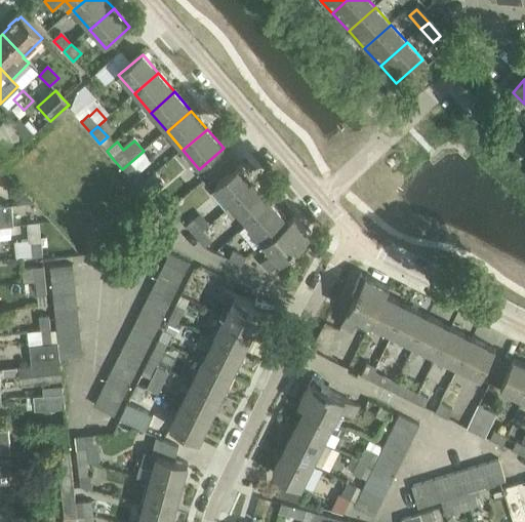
[(130,163),(122,169),(131,179),(138,188),(146,182),(138,173),(151,163),(142,153),(129,163),(130,163)]
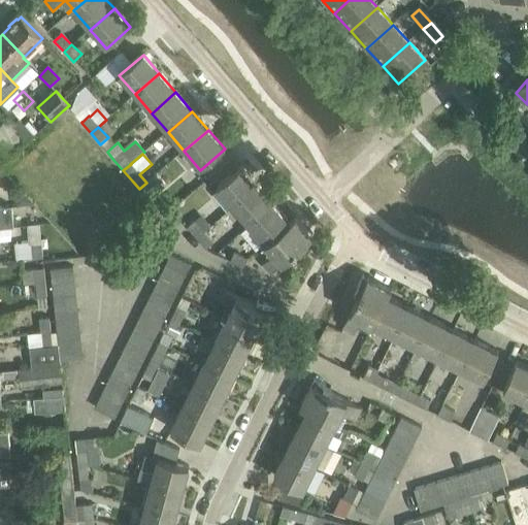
[(217,189),(232,207),(257,186),(240,167),(217,189)]
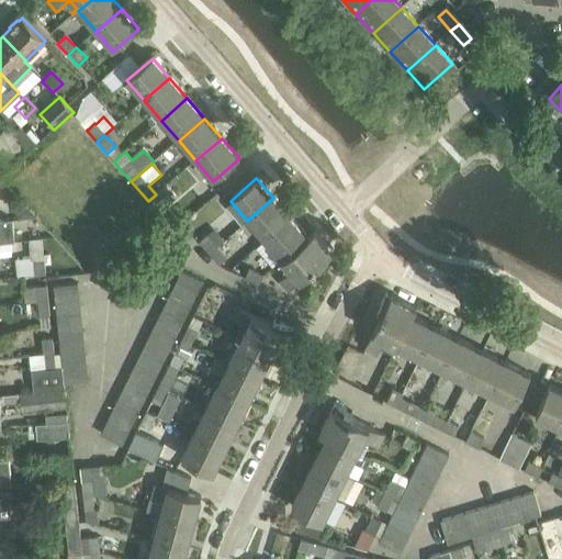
[(148,201),(158,212),(158,213),(166,207),(167,208),(178,199),(166,187),(156,194),(148,201)]
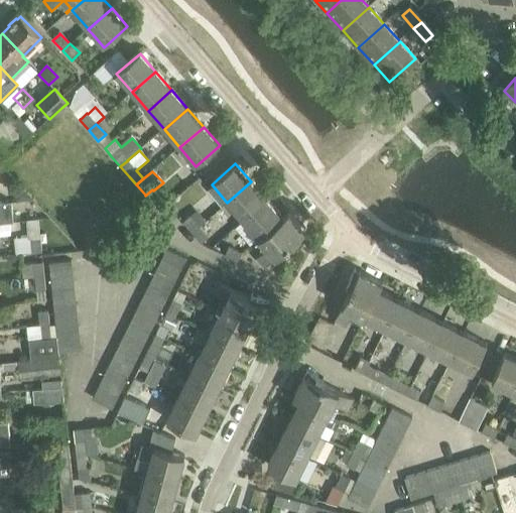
[(267,201),(251,181),(227,203),(244,222),(267,201)]
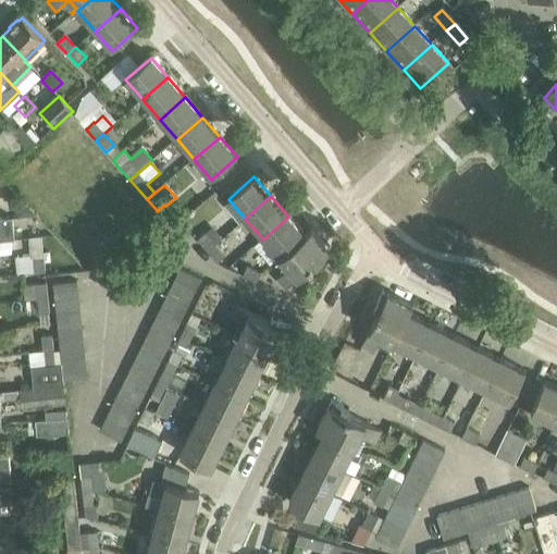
[(306,236),(288,217),(263,239),(280,258),(306,236)]
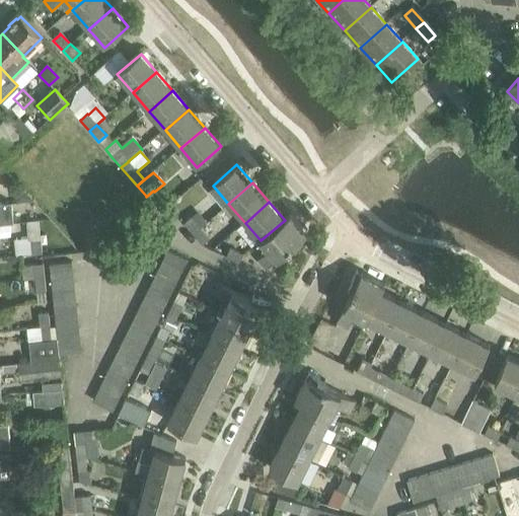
[(0,205),(0,226),(10,225),(14,225),(13,224),(11,205),(11,204),(0,205)]
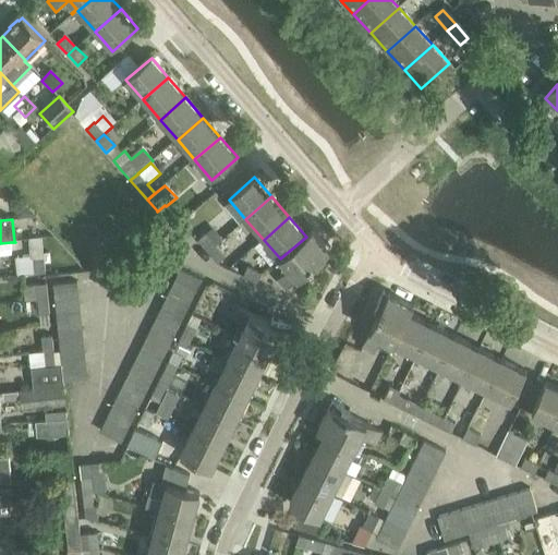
[(280,258),(276,263),(280,267),(286,273),(277,280),(286,290),(314,265),(318,269),(334,256),(330,252),(316,236),(312,231),(306,237),(280,258)]
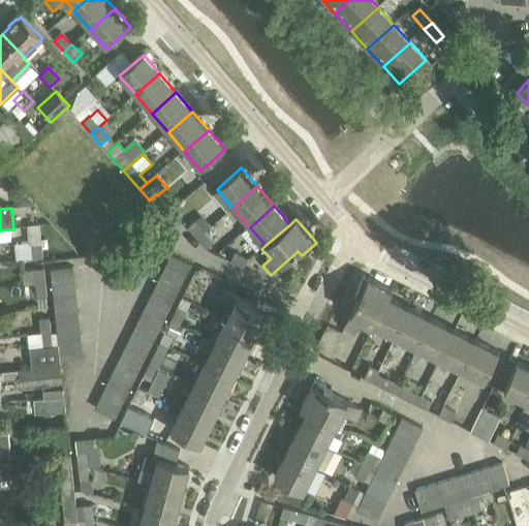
[(194,222),(187,228),(193,236),(200,229),(194,222)]
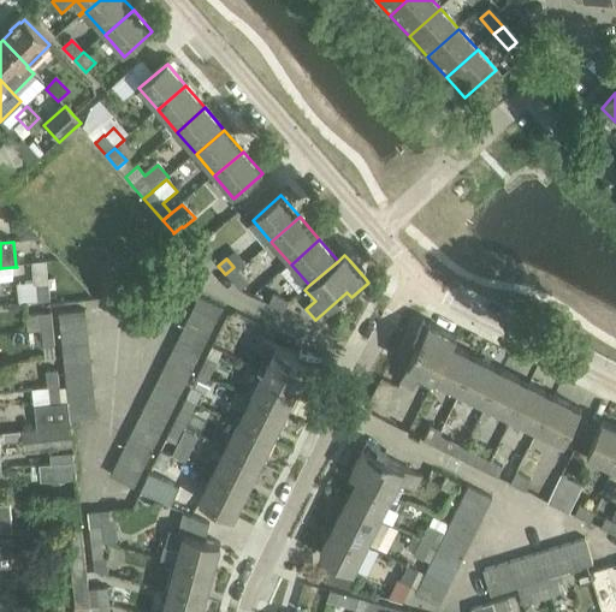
[(46,263),(31,265),(34,284),(16,286),(18,306),(40,303),(49,303),(48,286),(46,263)]
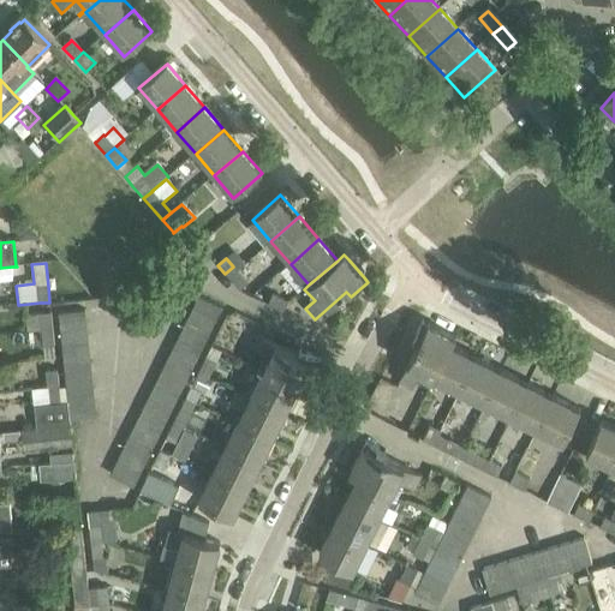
[(12,267),(0,268),(0,282),(13,282),(12,267)]
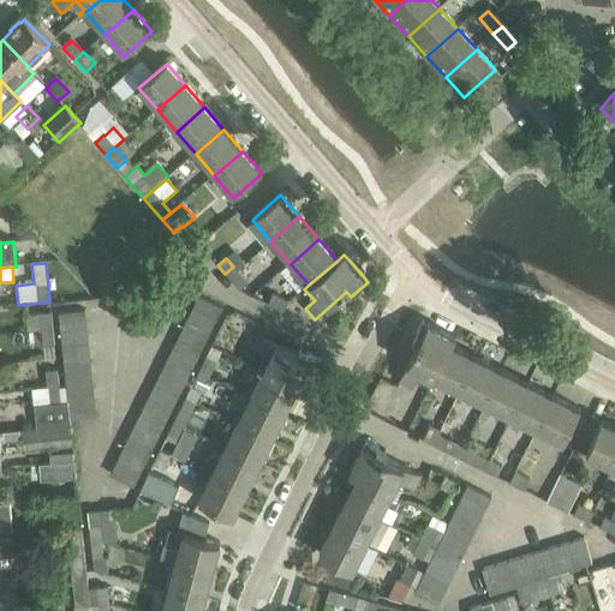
[(233,267),(225,274),(239,292),(248,285),(237,271),(233,267)]
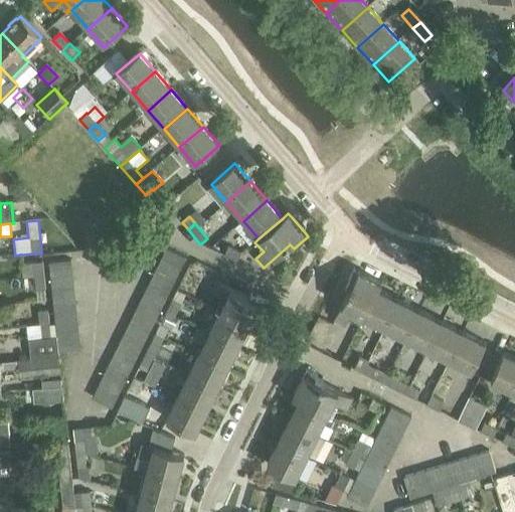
[(228,248),(224,257),(236,263),(240,254),(228,248)]
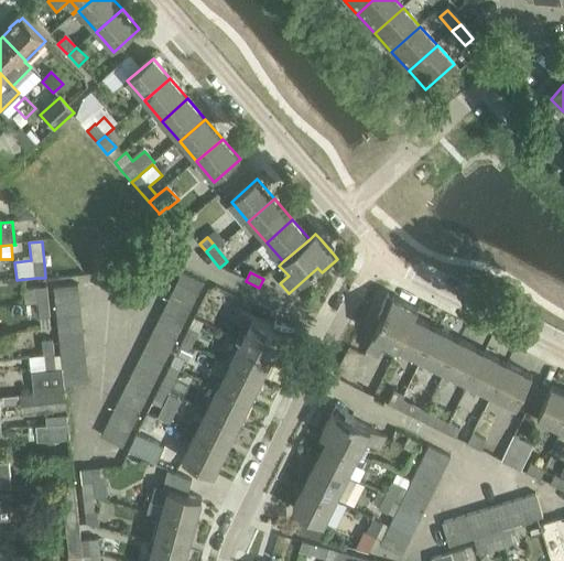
[(199,297),(205,286),(183,274),(177,286),(199,297)]
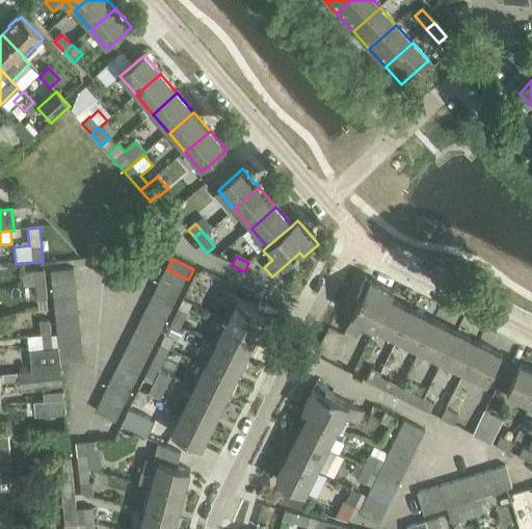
[(167,269),(162,280),(183,290),(188,280),(167,269)]
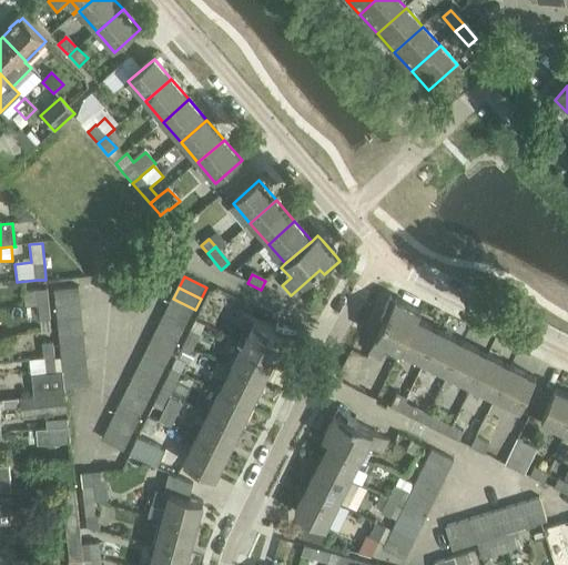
[(80,301),(79,289),(53,292),(56,304),(80,301)]
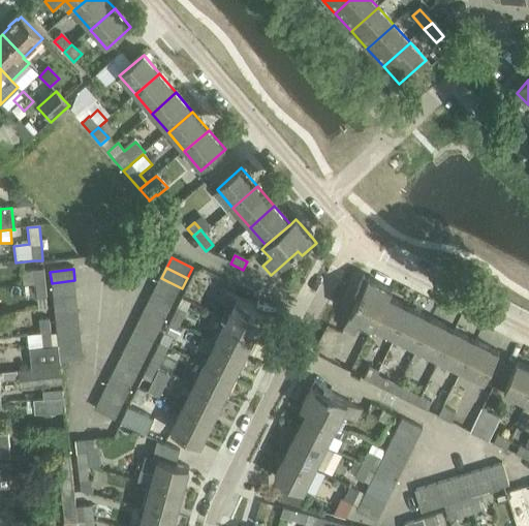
[(43,270),(33,272),(35,285),(45,284),(43,271),(43,270)]
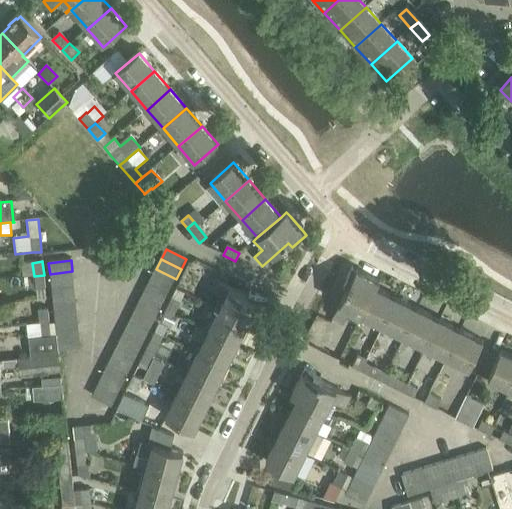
[(156,269),(151,279),(171,289),(176,279),(156,269)]
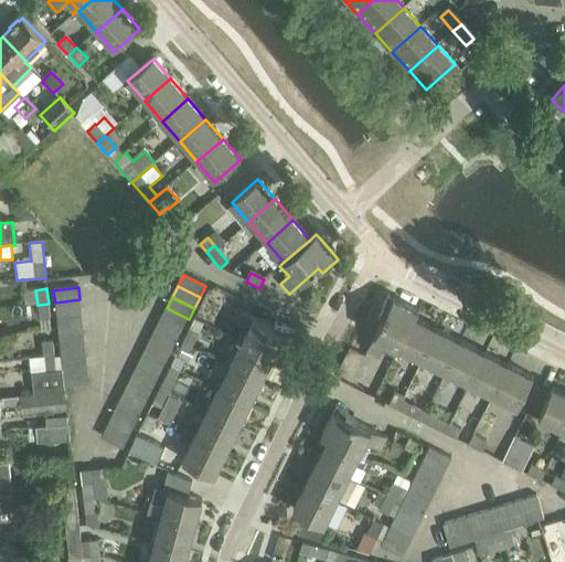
[(81,311),(80,299),(55,303),(56,315),(81,311)]
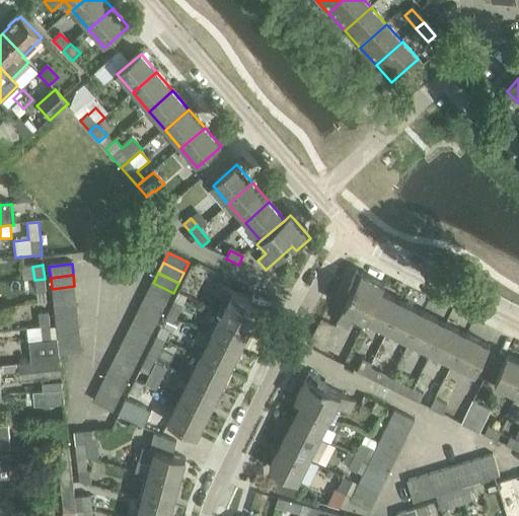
[(353,292),(337,323),(348,329),(353,319),(365,325),(367,320),(380,293),(384,287),(361,275),(353,292)]
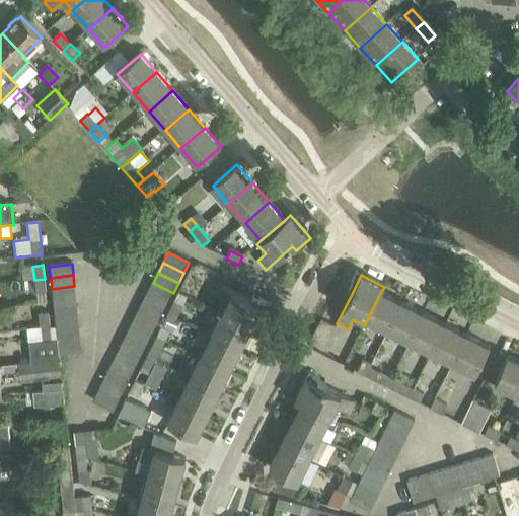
[(45,279),(34,280),(35,294),(46,293),(45,279)]
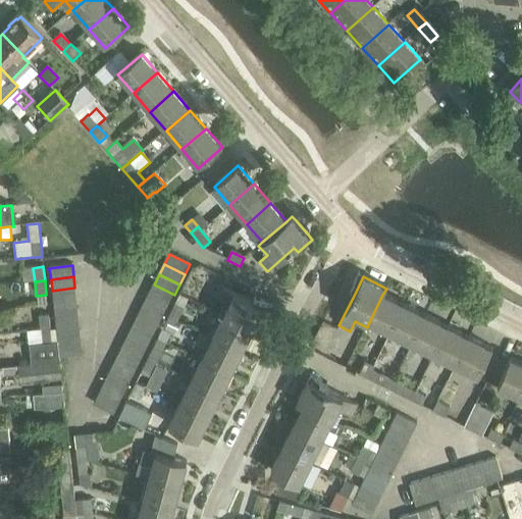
[(154,284),(149,295),(169,305),(174,295),(154,284)]
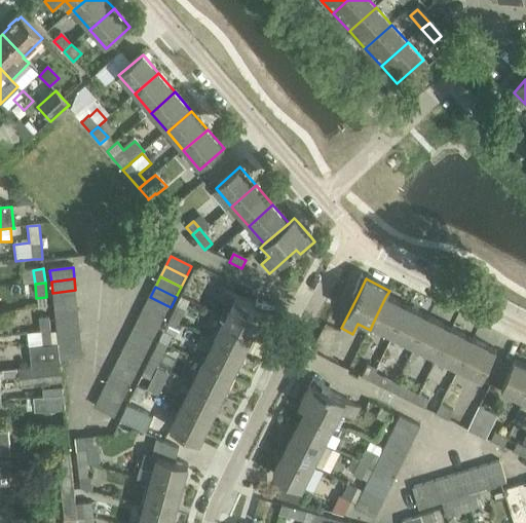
[(76,301),(75,290),(52,293),(53,304),(76,301)]
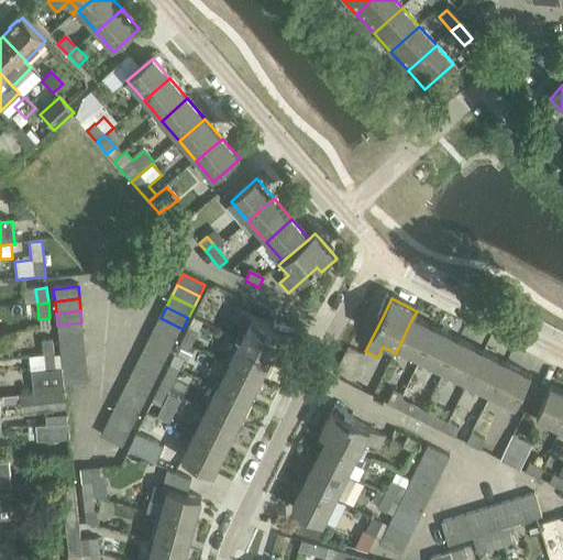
[(242,327),(235,340),(241,342),(272,358),(278,361),(290,337),(238,310),(232,322),(242,327)]
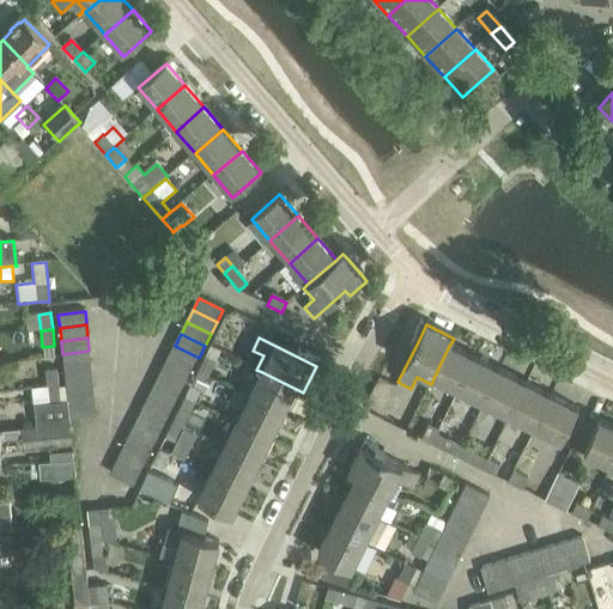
[(175,346),(169,358),(193,369),(199,358),(175,346)]
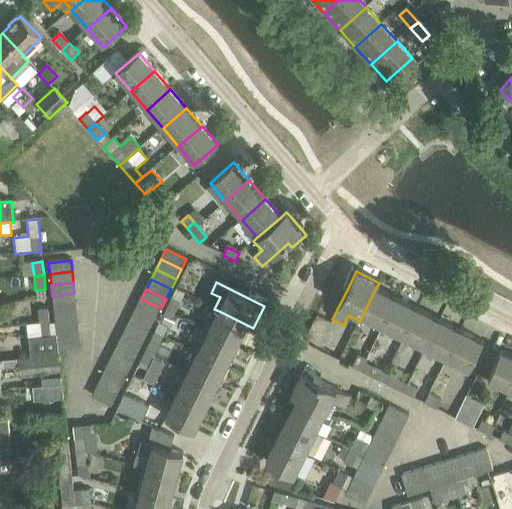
[(397,300),(375,289),(362,316),(383,327),(397,300)]
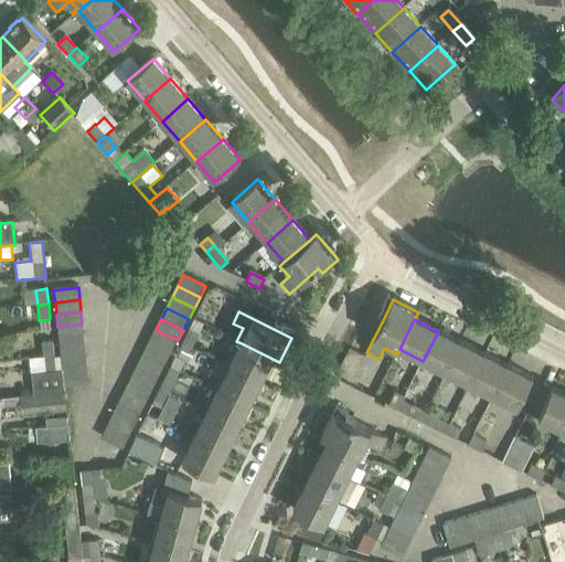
[(83,336),(82,324),(57,327),(59,339),(83,336)]
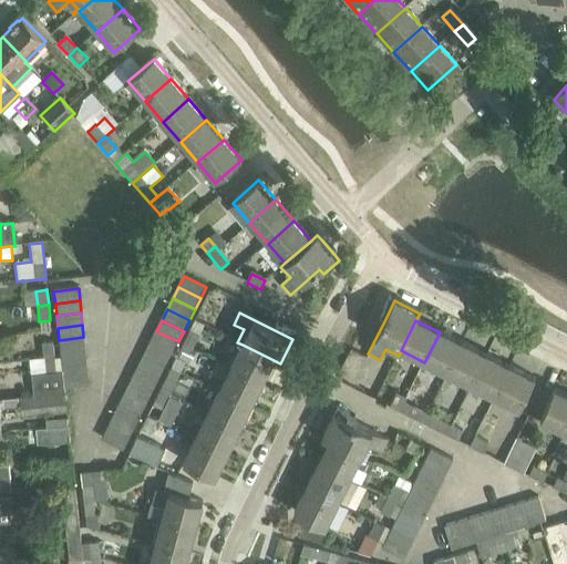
[(156,331),(151,342),(173,352),(178,341),(156,331)]
